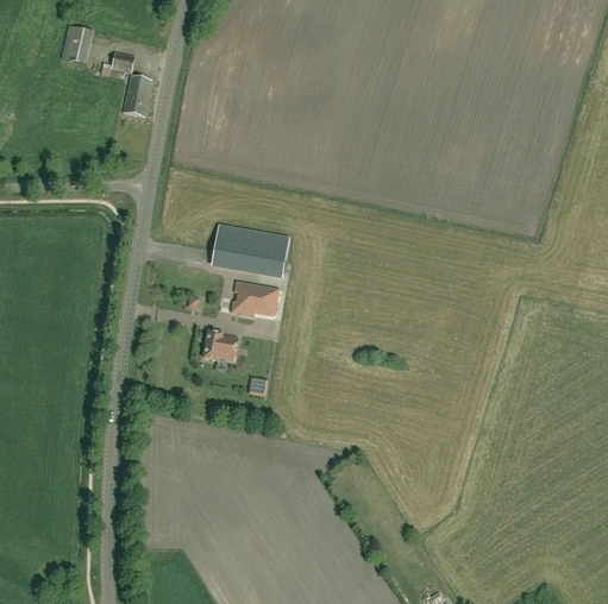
[(85,62),(92,29),(71,24),(64,57),(85,62)]
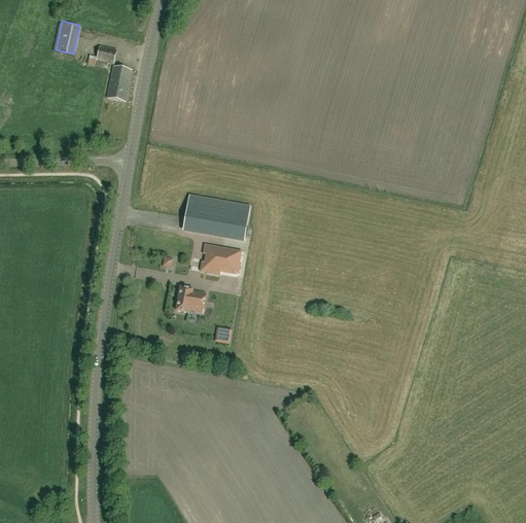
[(112,62),(115,47),(98,43),(94,63),(105,65),(106,60),(112,62)]
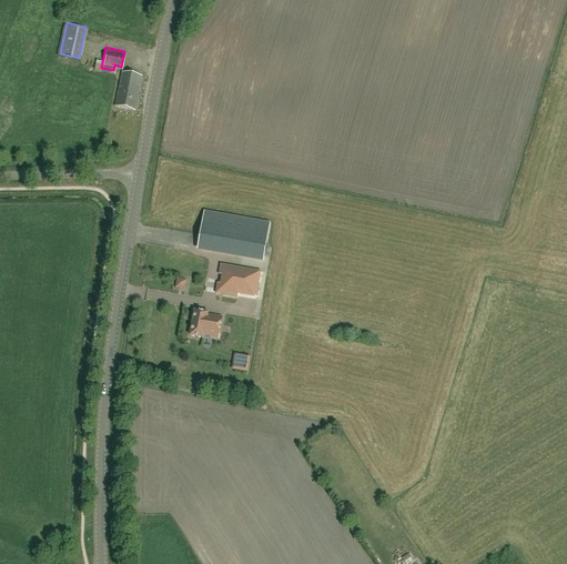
[(134,107),(141,72),(121,68),(114,102),(134,107)]
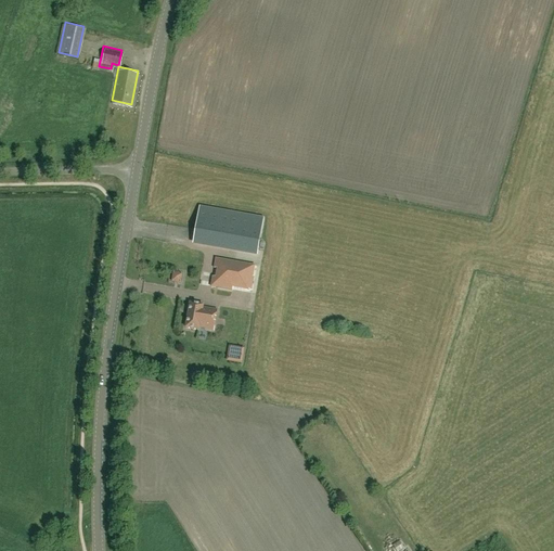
[(198,203),(194,223),(192,236),(203,239),(202,244),(256,253),(262,214),(198,203)]
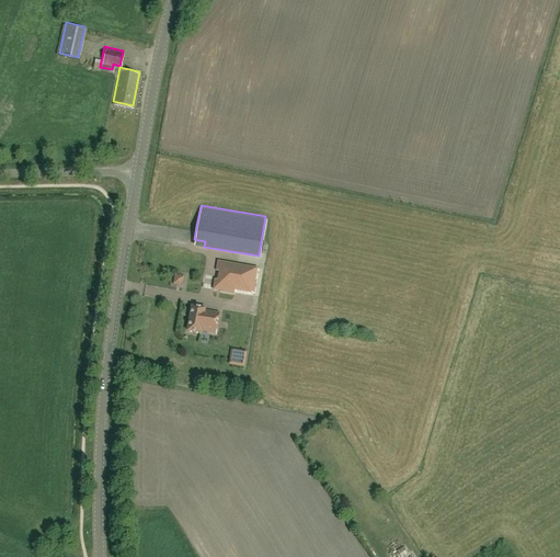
[(251,290),(255,264),(217,258),(215,268),(217,268),(216,277),(214,276),(213,285),(233,290),(233,286),(251,290)]
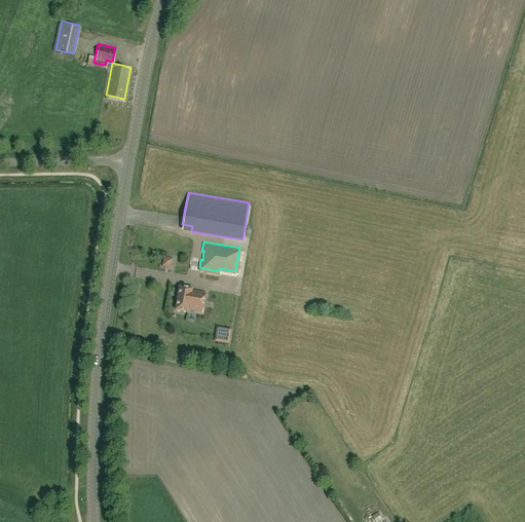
[(155,270),(167,269),(166,261),(154,263),(155,270)]
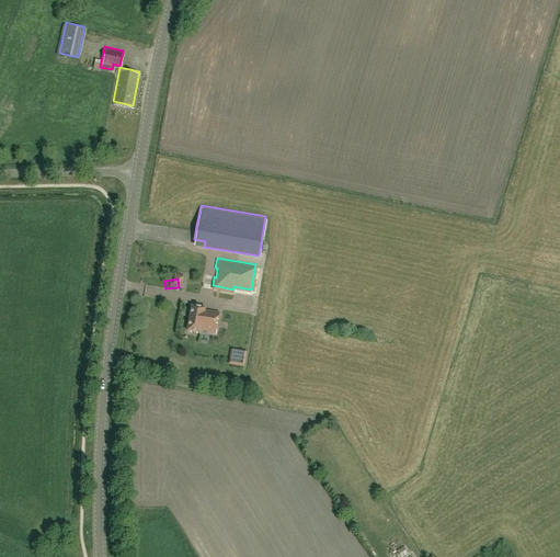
[(203,308),(203,307),(190,304),(185,327),(198,329),(200,327),(214,330),(217,311),(203,308)]
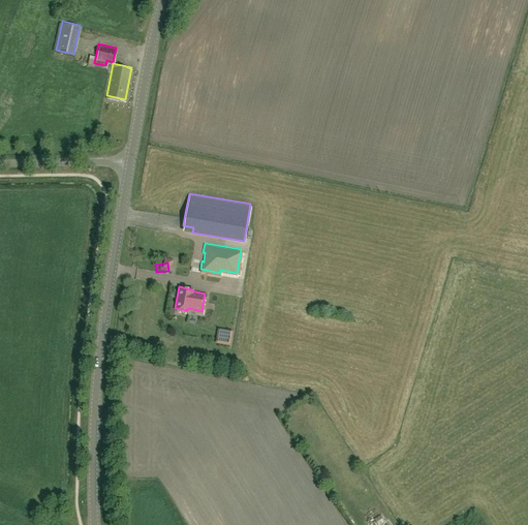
[(381,511),(374,515),(379,522),(385,517),(381,511)]
